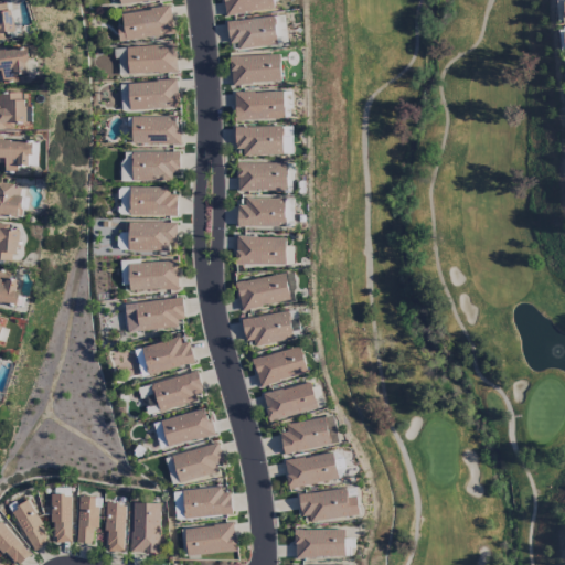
[(222,0),(225,16),(274,10),(273,0),(222,0)]
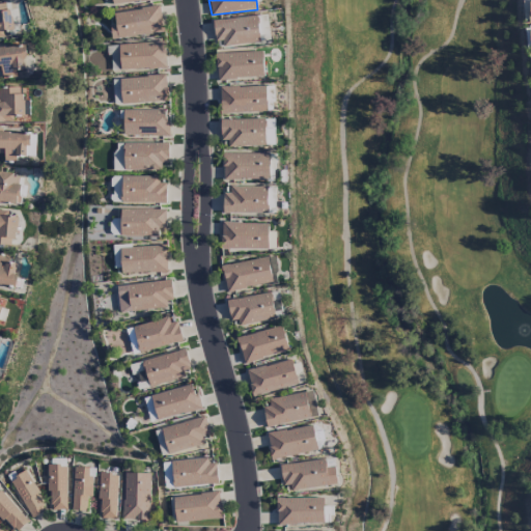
[(3,31),(19,30),(18,5),(0,5),(0,37),(3,38),(3,31)]
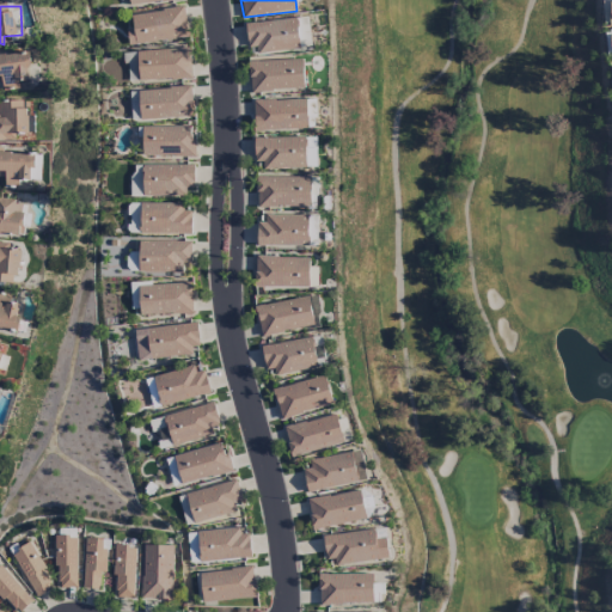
[(130,14),(132,28),(126,29),(128,46),(188,38),(184,7),(130,14)]
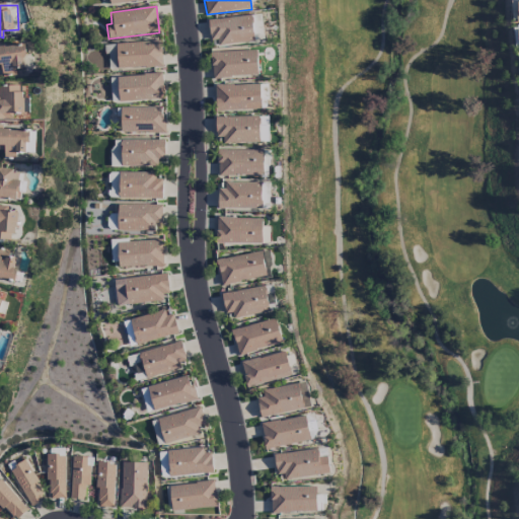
[(217,40),(218,46),(253,41),(250,15),(208,20),(210,41),(217,40)]
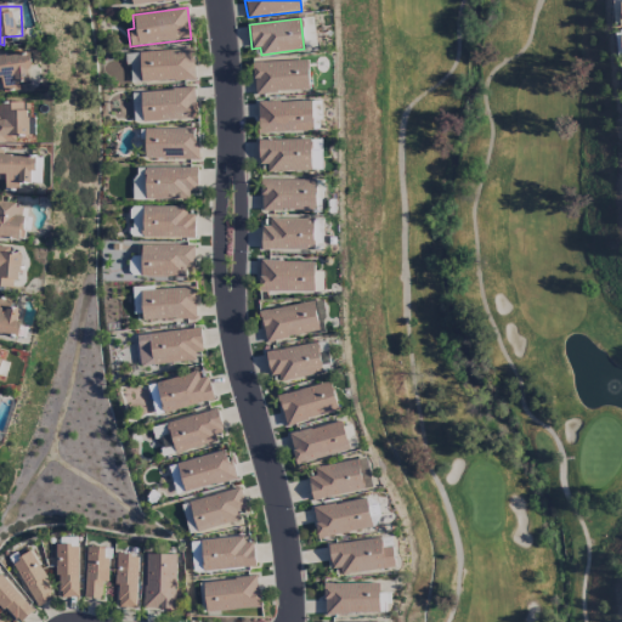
[(140,51),(141,82),(194,80),(193,50),(140,51)]
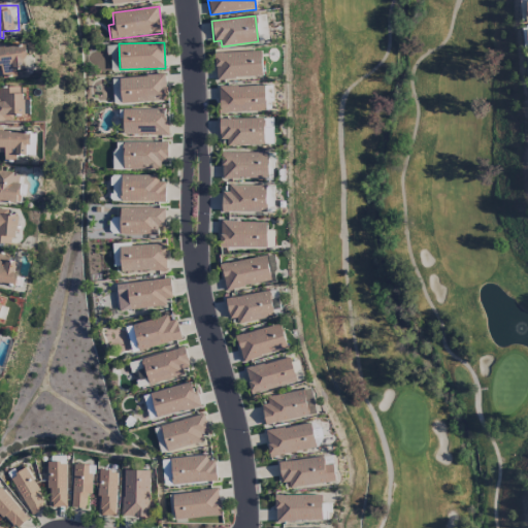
[(0,45),(0,71),(1,71),(2,78),(17,76),(15,70),(27,69),(24,43),(0,45)]
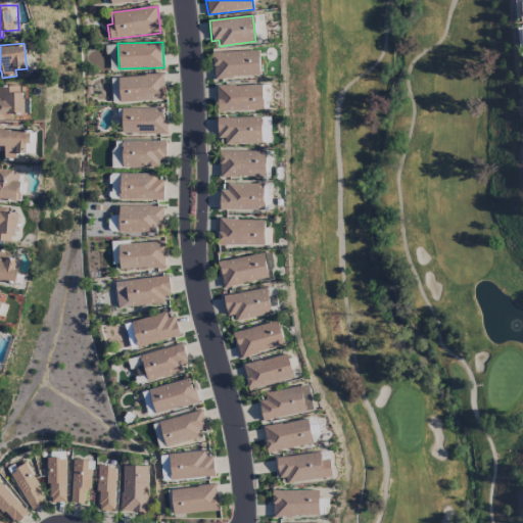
[(117,68),(115,45),(108,46),(110,69),(117,68)]
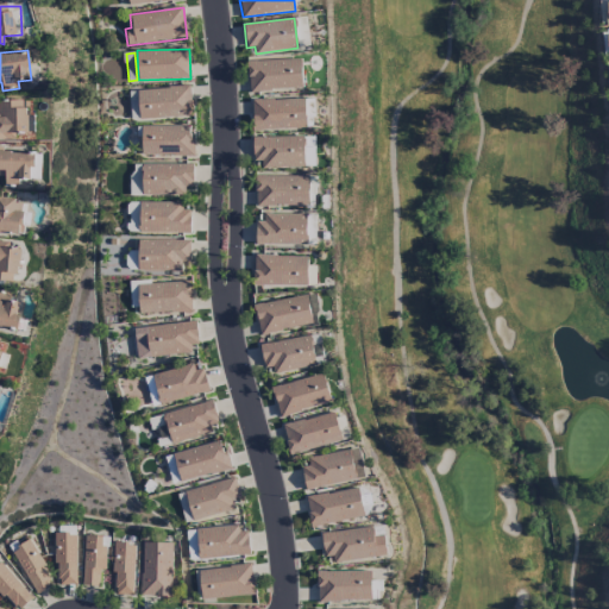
[(248,61),(249,90),(302,89),(301,60),(248,61)]
